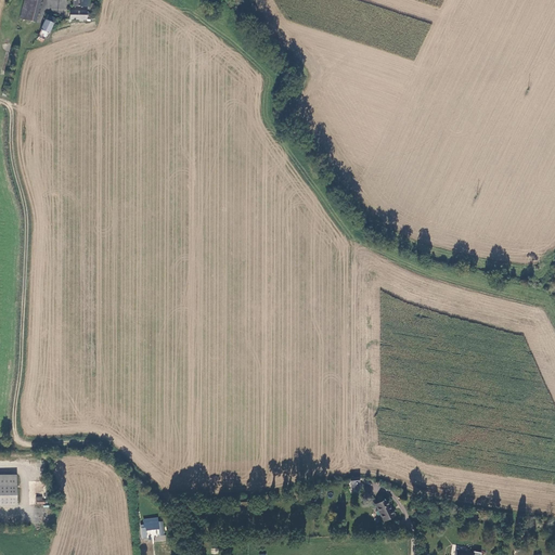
[(23,0),(18,17),(36,22),(41,0),(23,0)]
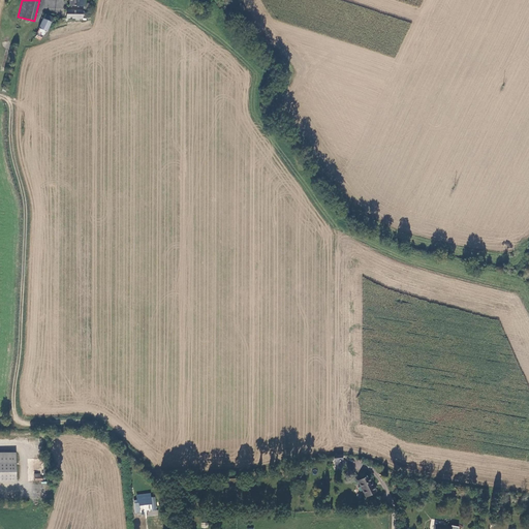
[(39,30),(38,32),(45,35),(48,30),(49,31),(54,19),(45,14),(40,28),(39,30)]
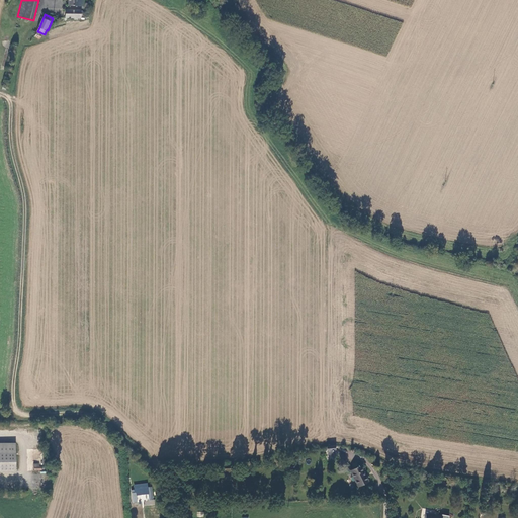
[(0,442),(0,451),(16,451),(16,443),(0,442)]
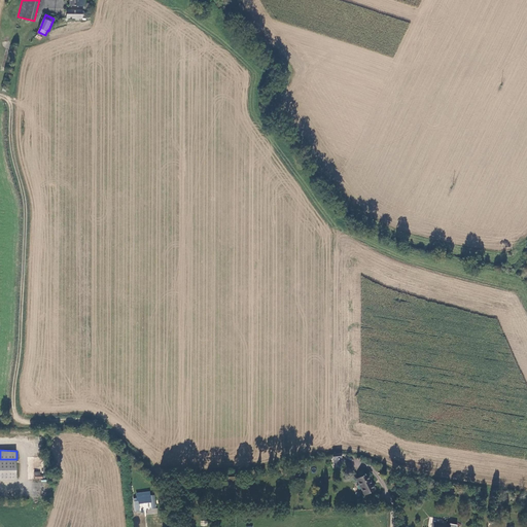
[(341,459),(341,454),(332,453),(331,458),(332,458),(334,462),(337,464),(337,465),(342,464),(341,459)]
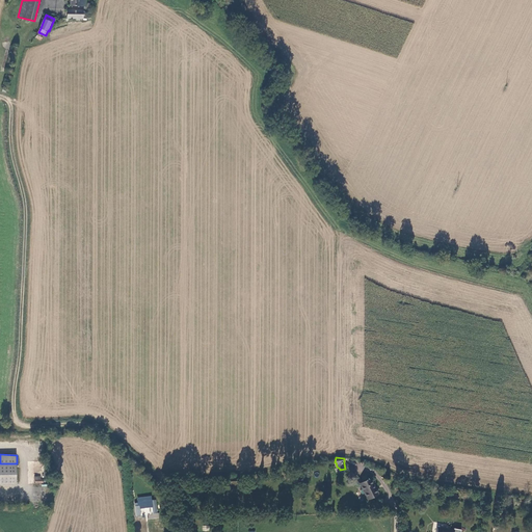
[(17,463),(0,463),(0,481),(17,482),(17,463)]
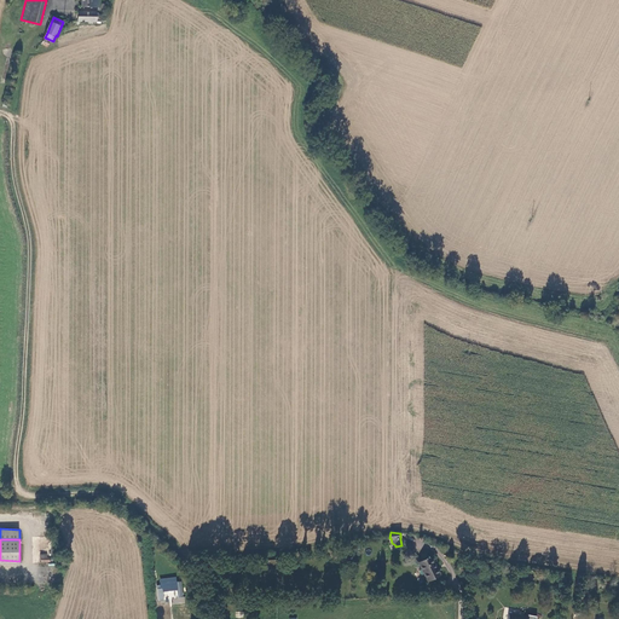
[(431,556),(417,562),(427,582),(438,576),(433,566),(434,566),(431,556)]
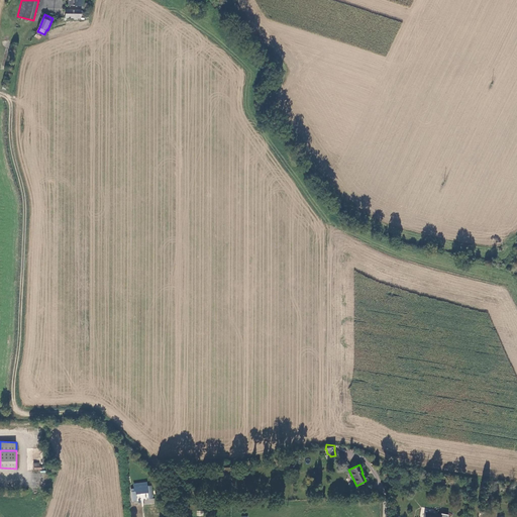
[(147,482),(133,484),(133,489),(130,489),(132,502),(137,501),(136,494),(145,493),(145,500),(143,500),(144,505),(153,504),(151,486),(147,486),(147,482)]
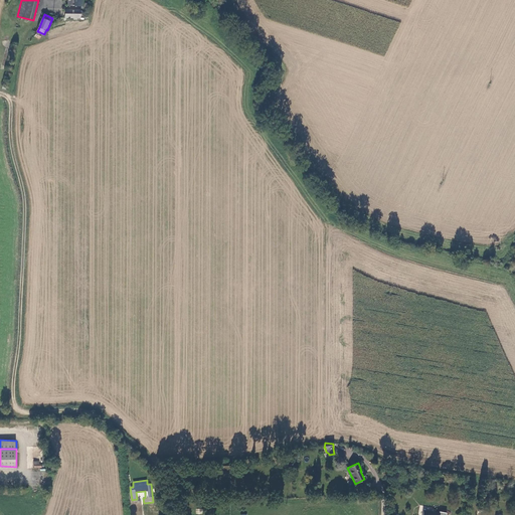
[(436,512),(436,509),(436,508),(419,505),(416,514),(437,514),(437,513),(436,512)]
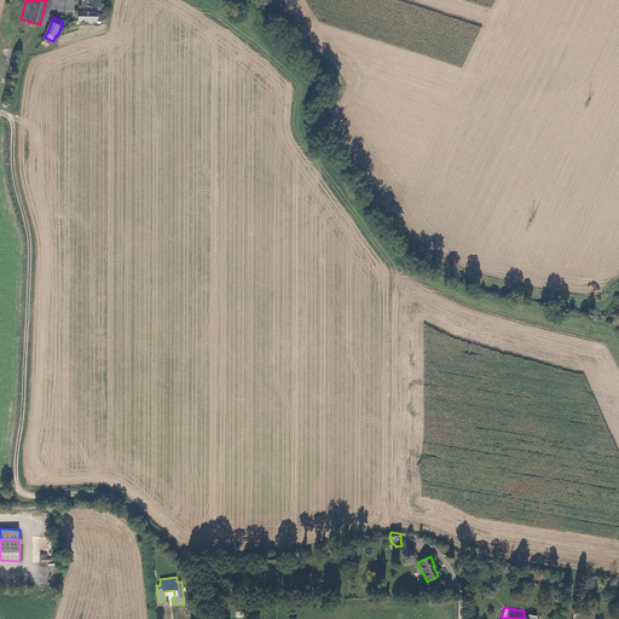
All buildings are outlined.
